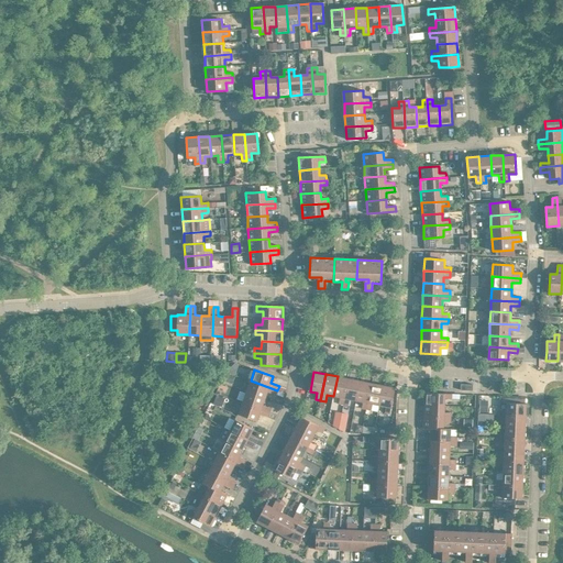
[(227,375),(224,382),(231,384),(233,377),(227,375)]
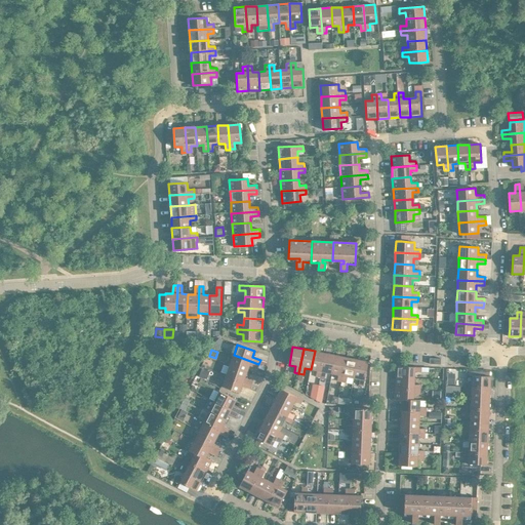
[(316,376),(320,377),(325,353),(315,351),(311,369),(317,370),(316,376)]
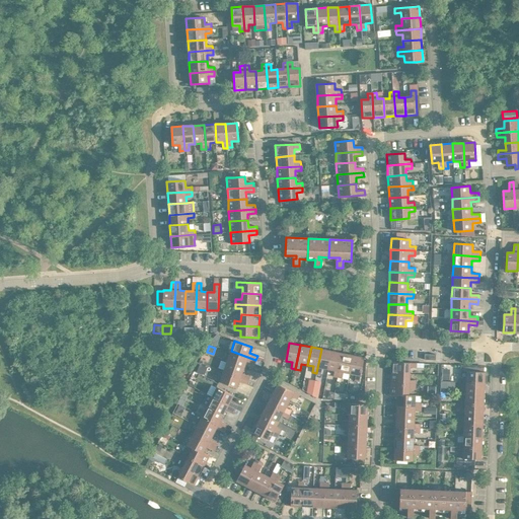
[(322,368),(328,369),(332,351),(321,349),(316,373),(321,374),(322,368)]
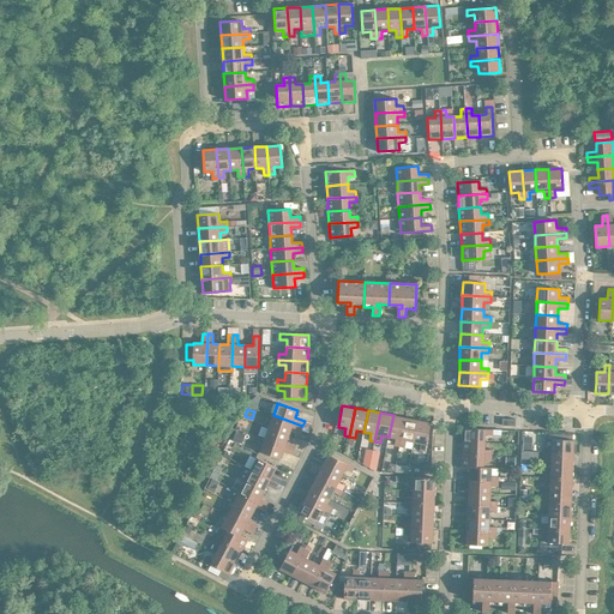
[(274,415),(269,427),(289,434),(292,427),(301,431),(302,426),(274,415)]
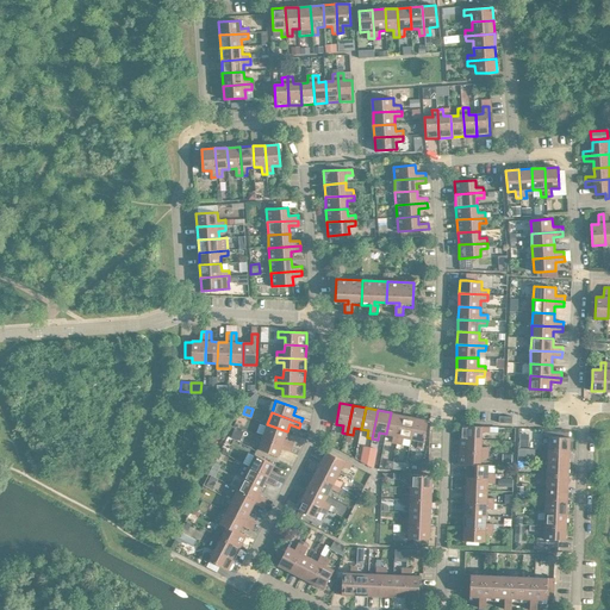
[(392,442),(397,443),(403,416),(391,412),(386,434),(393,435),(392,442)]
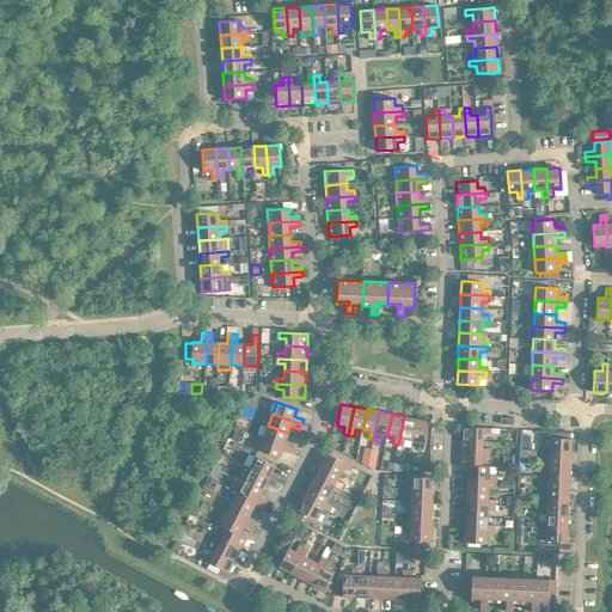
[(405,439),(412,440),(417,420),(404,417),(398,445),(404,446),(405,439)]
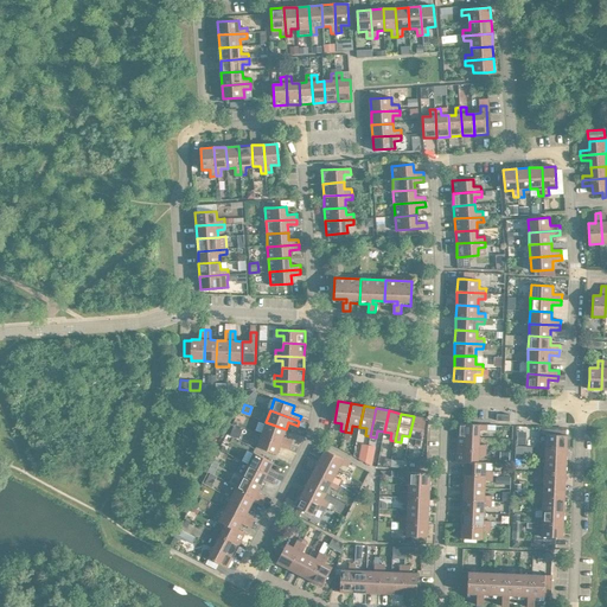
[(414,416),(409,436),(416,439),(415,446),(421,447),(426,419),(414,416)]
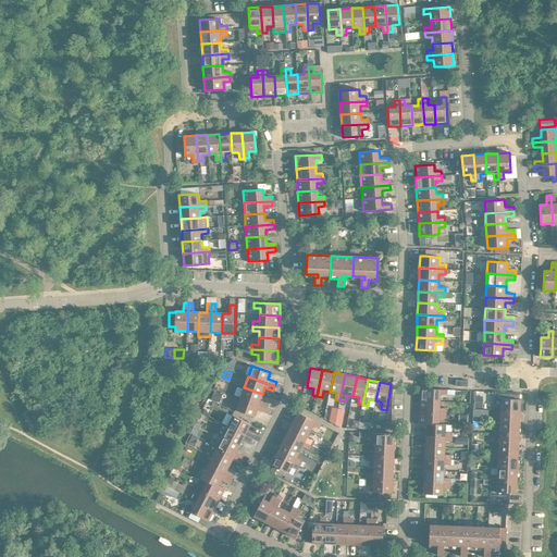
[(244,387),(240,398),(267,408),(269,404),(260,400),(262,394),(244,387)]
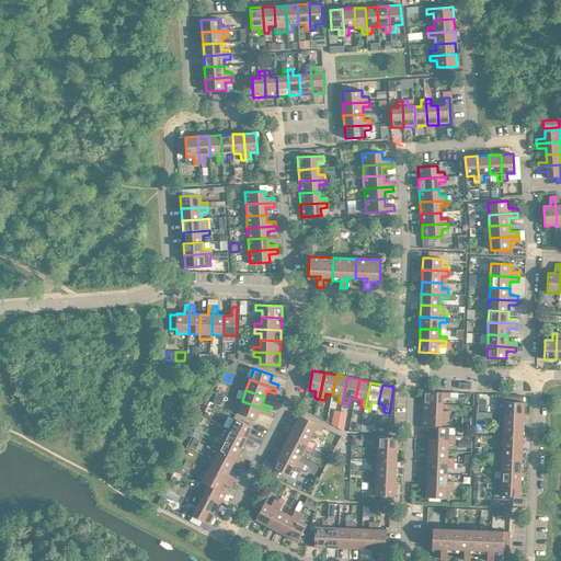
[(424,391),(423,403),(443,404),(444,398),(450,398),(450,392),(424,391)]
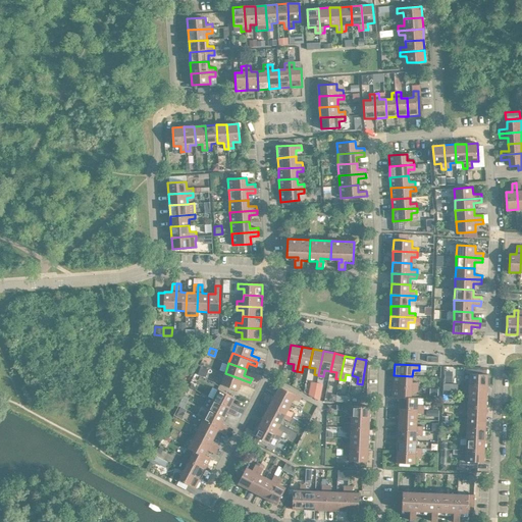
[(200,366),(197,373),(205,377),(208,370),(200,366)]
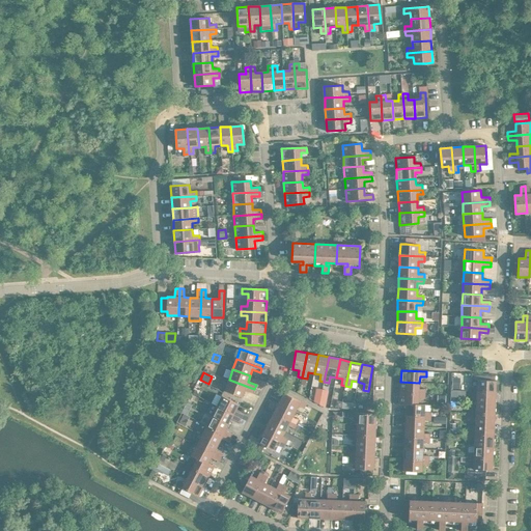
[(254,389),(229,380),(225,391),(243,397),(245,391),(253,393),(254,389)]
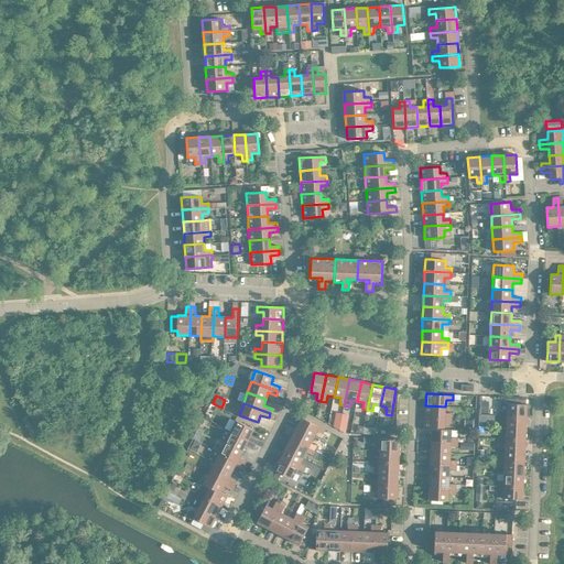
[(500,411),(500,415),(527,416),(527,404),(507,403),(507,411),(500,411)]
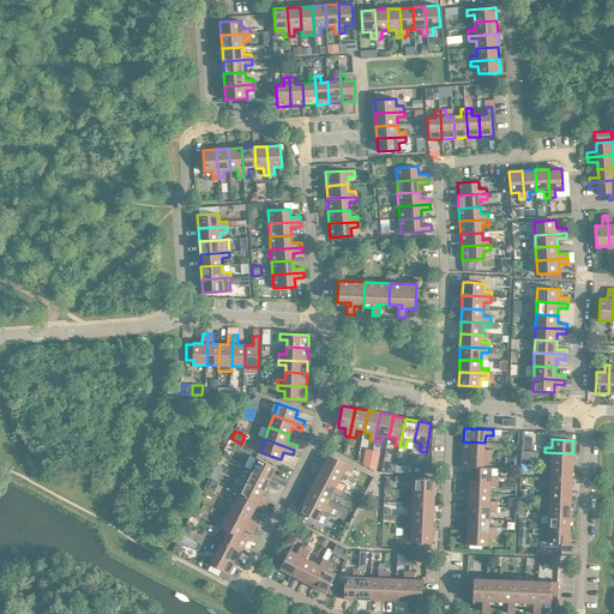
[(463,441),(463,455),(492,456),(492,450),(485,450),(485,443),(463,441)]
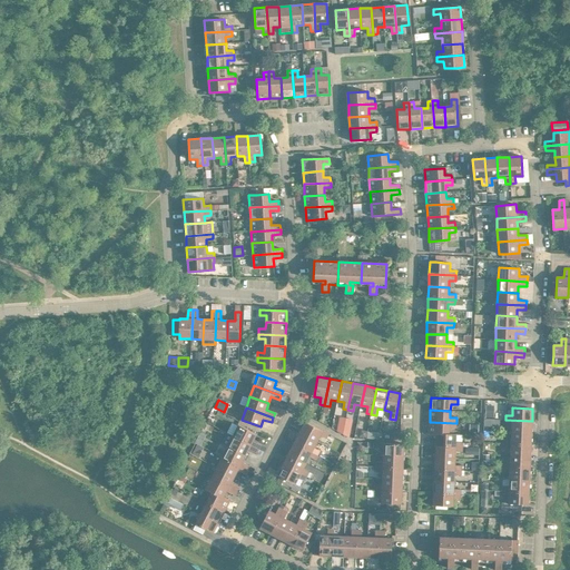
[(512,425),(511,432),(532,433),(532,421),(505,420),(505,425),(512,425)]
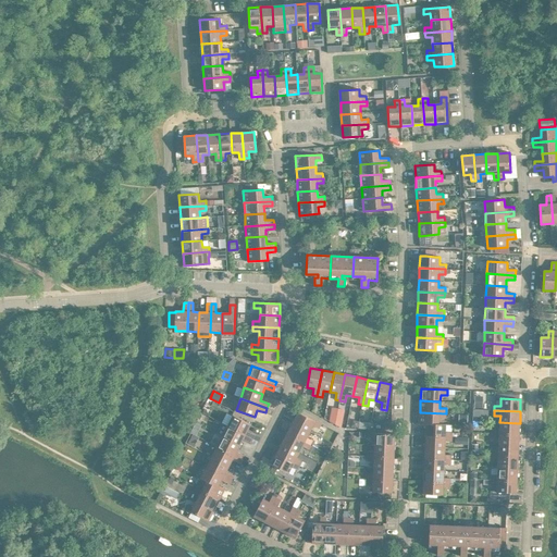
[(298,412),(293,423),(310,432),(313,425),(319,429),(321,424),(298,412)]
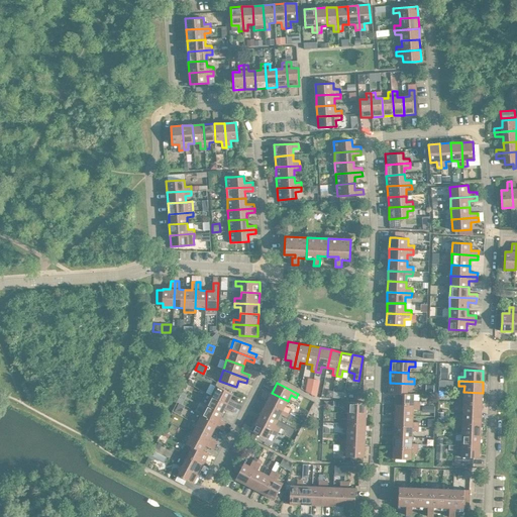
[(389,394),(396,394),(407,394),(408,388),(414,388),(414,384),(390,383),(389,394)]
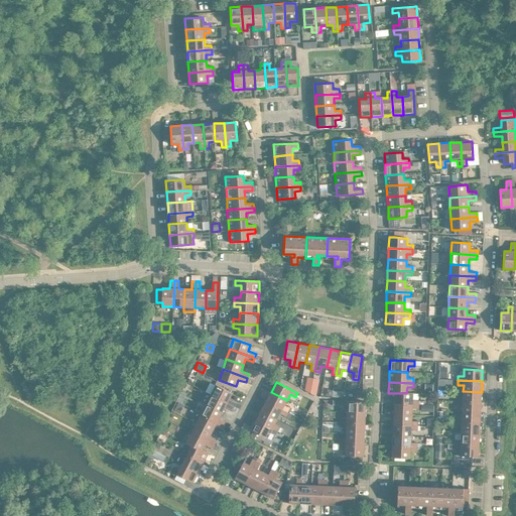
[(216,385),(211,394),(234,406),(236,403),(229,399),(232,393),(216,385)]
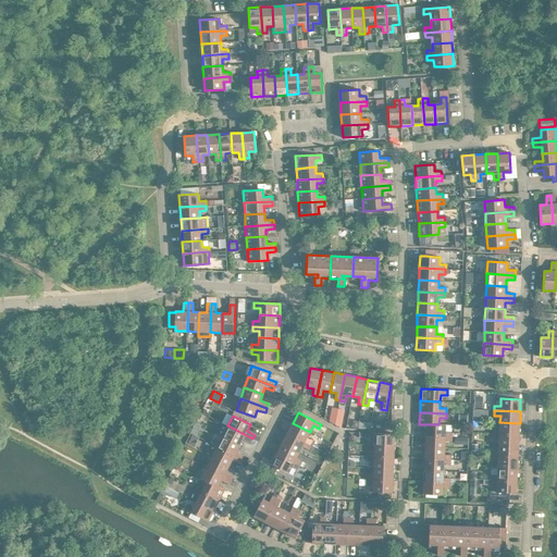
[(493,429),(493,433),(519,434),(520,423),(499,422),(499,429),(493,429)]
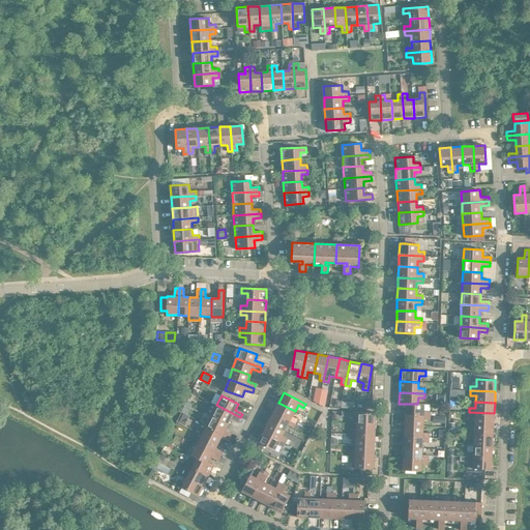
[(206,412),(211,415),(228,423),(231,418),(238,421),(240,417),(216,405),(211,403),(206,412)]
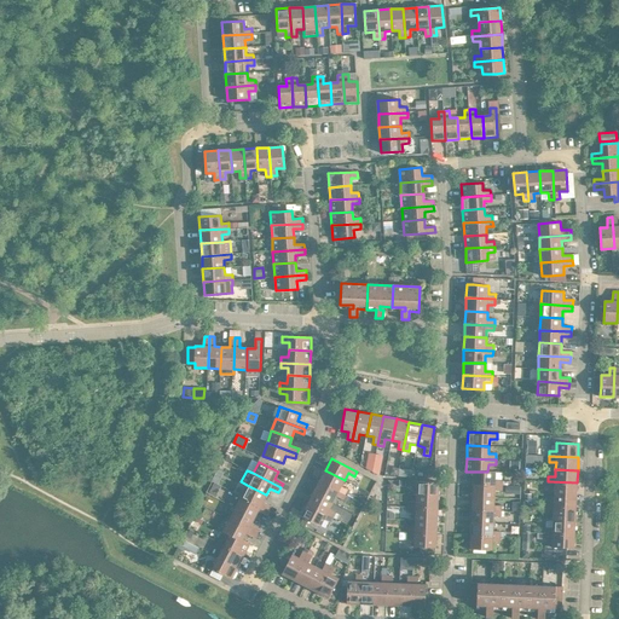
[(325,470),(319,481),(345,495),(347,490),(341,486),(345,480),(325,470)]
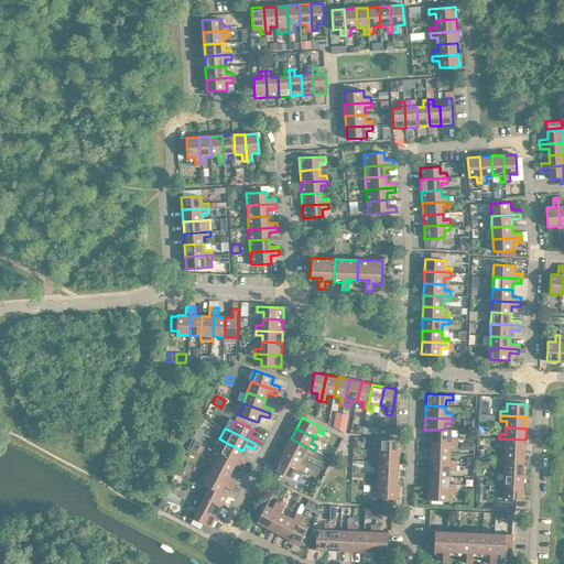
[(432,430),(431,441),(457,442),(457,437),(451,437),(452,430),(444,430),(432,430)]
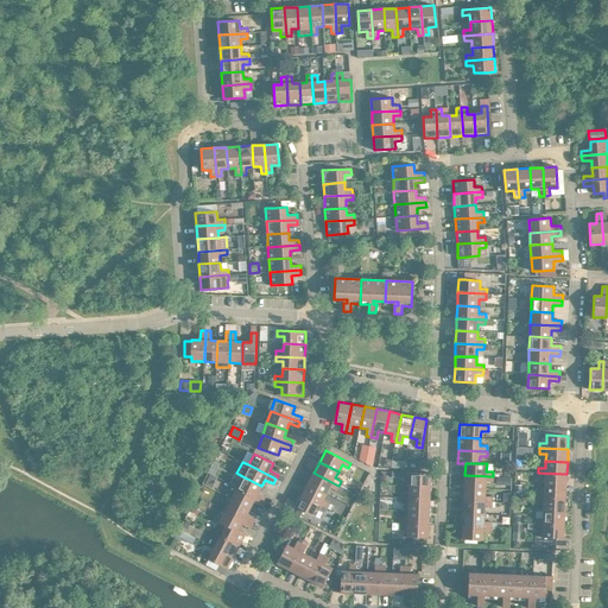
[(314,473),(308,483),(327,494),(330,487),(336,491),(339,486),(314,473)]
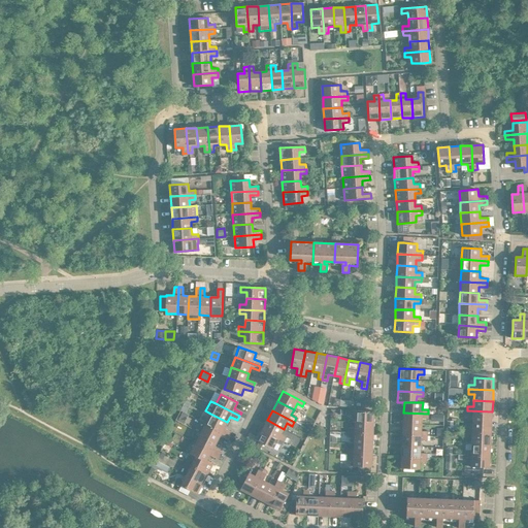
[(356,416),(355,422),(374,423),(374,411),(350,410),(350,415),(356,416)]
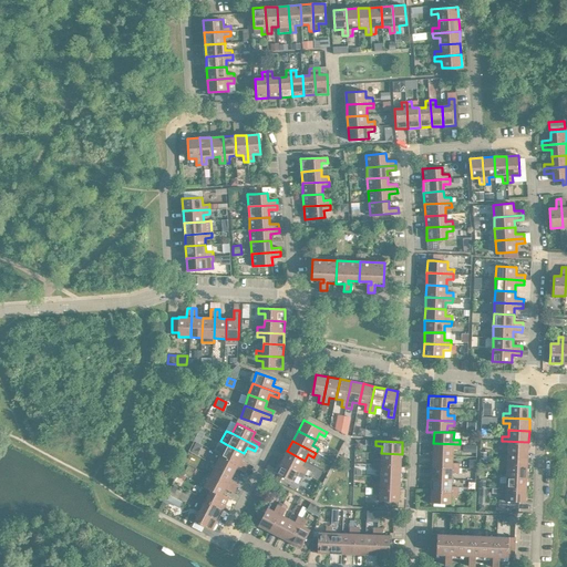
[(508,446),(508,453),(528,454),(528,442),(502,441),(502,446),(508,446)]
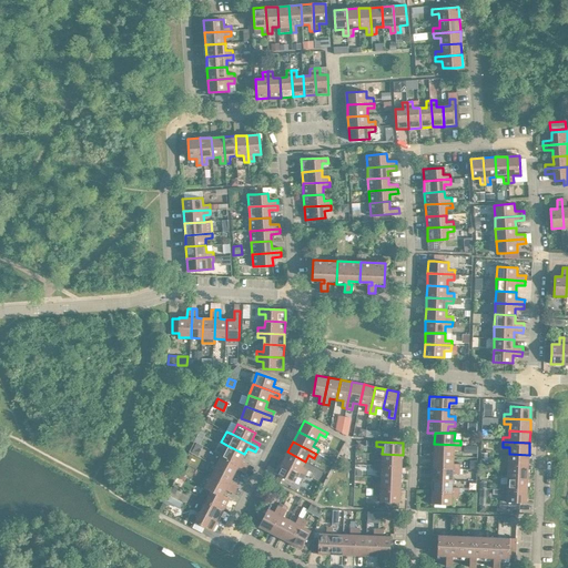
[(434,444),(434,456),(454,457),(454,450),(460,450),(460,445),(434,444)]
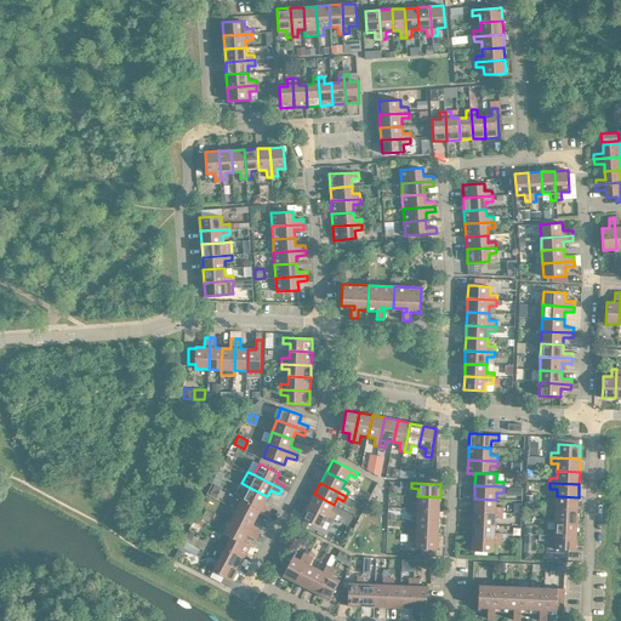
[(248,486),(241,497),(271,512),(273,508),(263,503),(267,496),(248,486)]
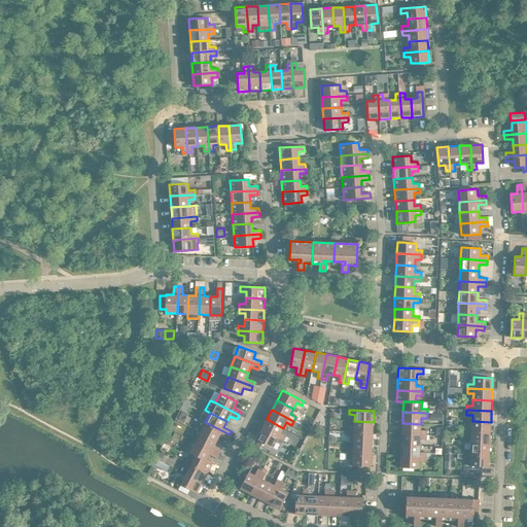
[(267,419),(261,429),(283,441),(286,436),(280,433),(283,428),(267,419)]
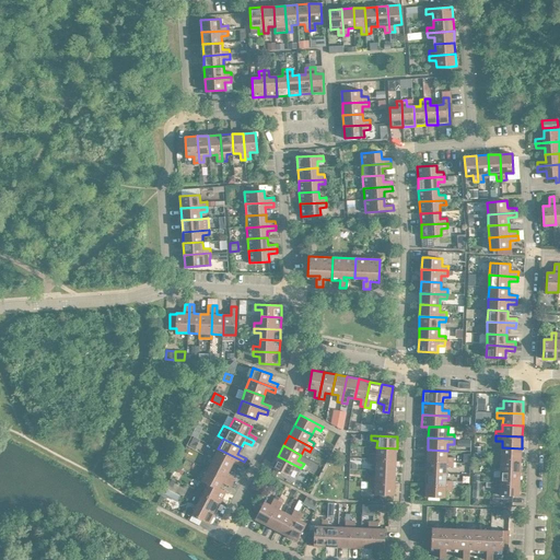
[(370,454),(370,458),(396,459),(397,448),(376,447),(376,454),(370,454)]
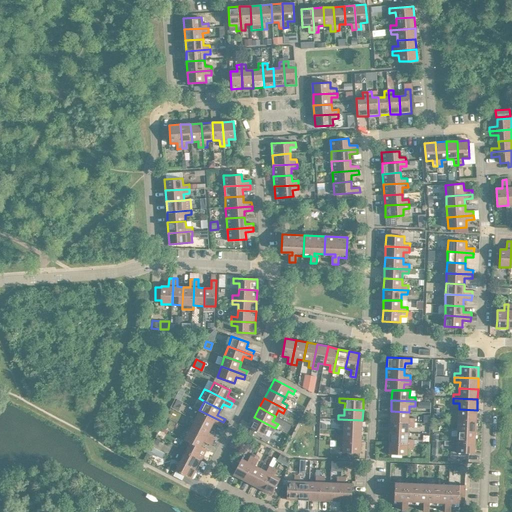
[(452,415),(452,420),(476,421),(477,410),(459,409),(458,415),(452,415)]
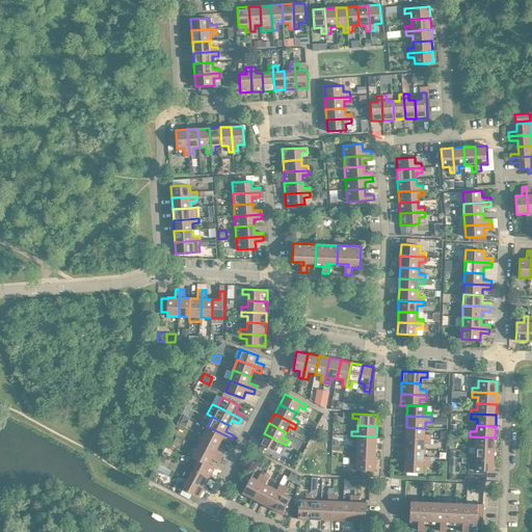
[(207,426),(203,436),(219,445),(222,440),(230,443),(232,439),(207,426)]
